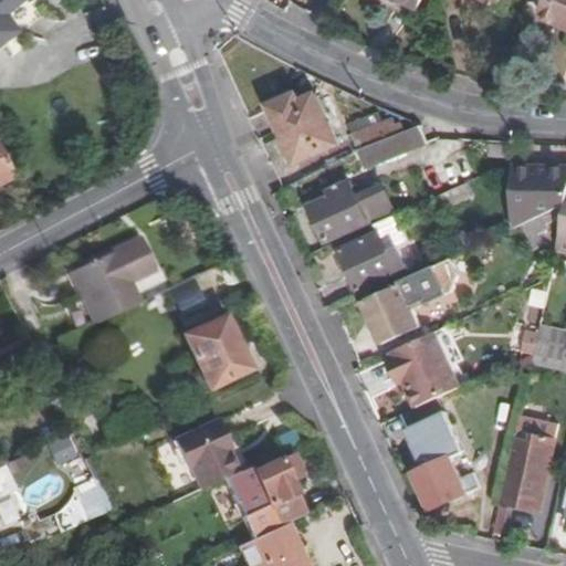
[(416,12),(388,0),(357,0),(357,1),(409,24),(416,12)]
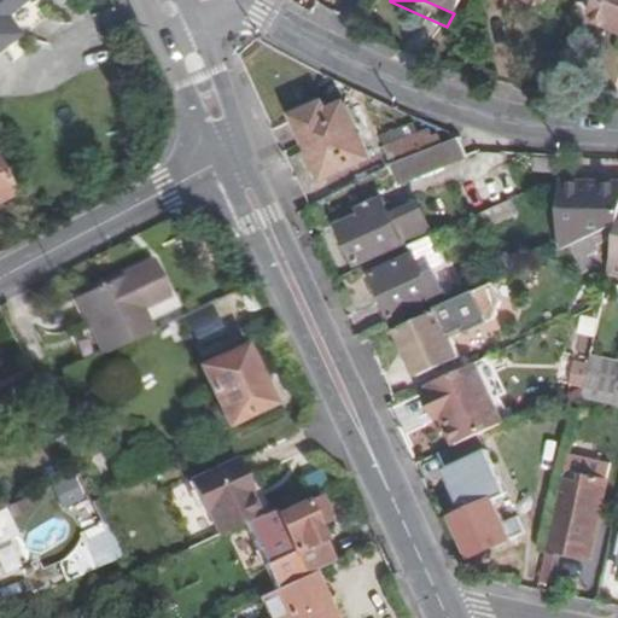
[(424,0),(454,13),(459,0),(424,0)]
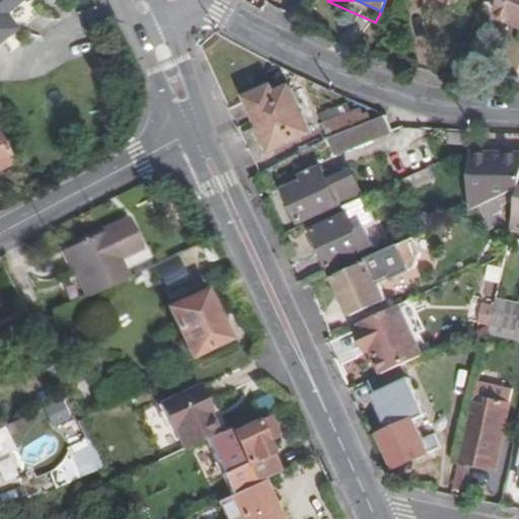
[(518,0),(504,0),(499,15),(518,22),(518,0)]
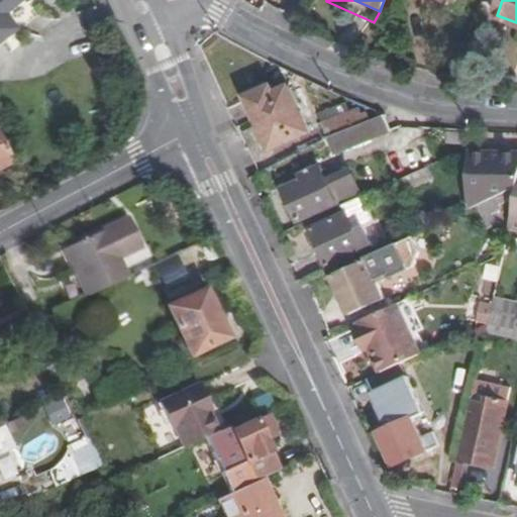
[(0,38),(12,29),(0,13),(0,38)]
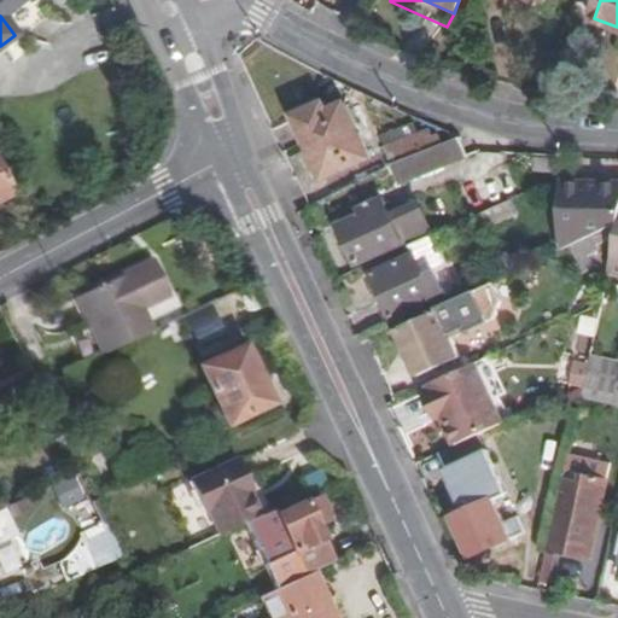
[(296,114),(325,176),(369,156),(344,100),(328,108),(324,100),(296,114)]
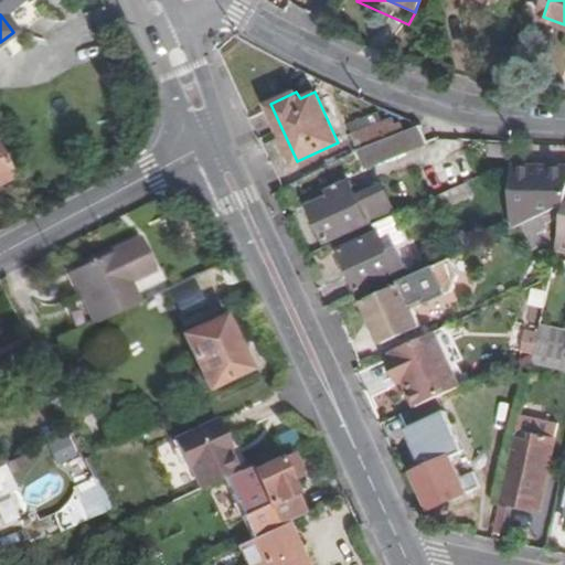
[(360,152),(363,150),(407,129),(404,121),(396,126),(394,119),(353,139),(360,152)]
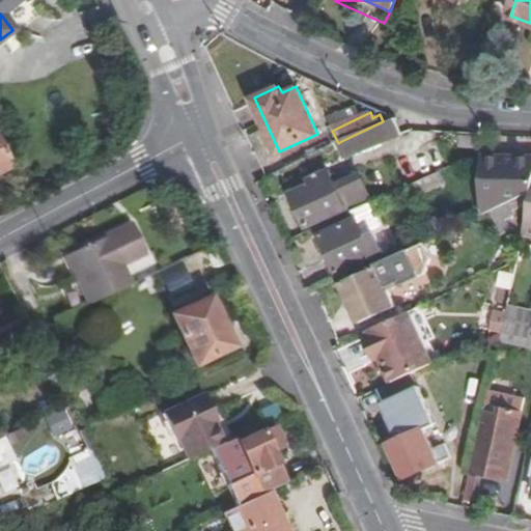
[(383,121),(341,141),(348,159),(402,133),(394,116),(383,121)]
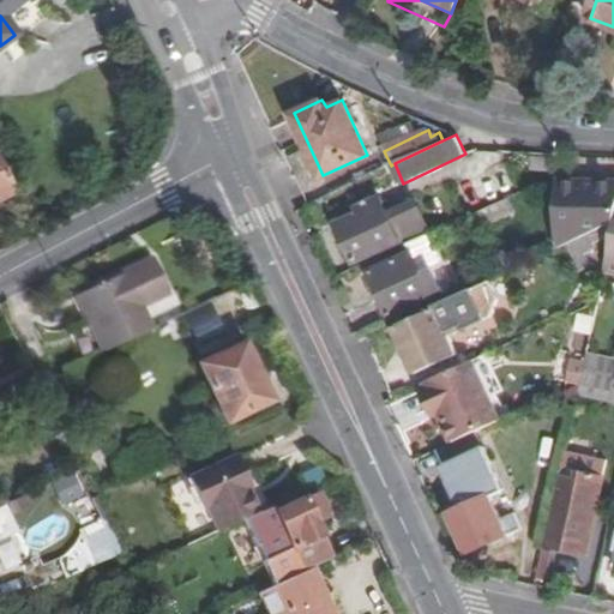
[(0,204),(17,194),(0,164),(0,204)]
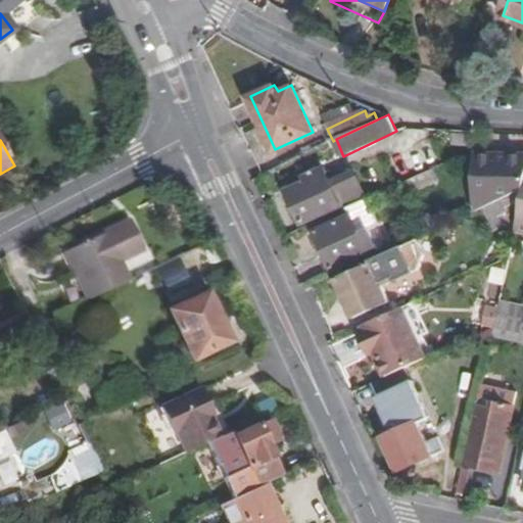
[(477,210),(522,188),(522,153),(479,152),(477,210)]
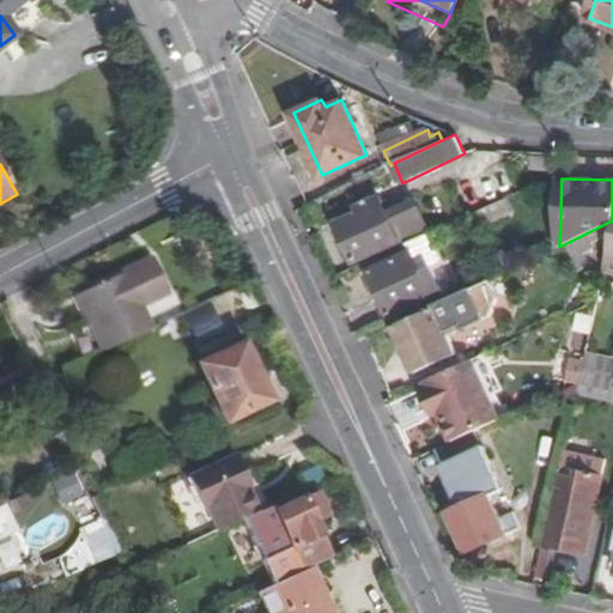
[(0,211),(20,201),(17,194),(0,204),(0,211)]
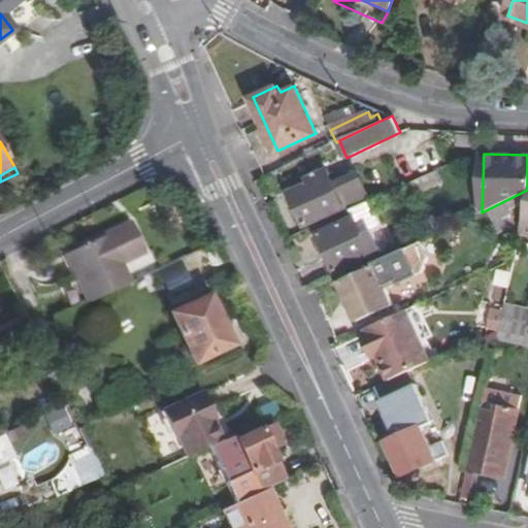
[(439,169),(407,183),(414,195),(444,182),(439,169)]
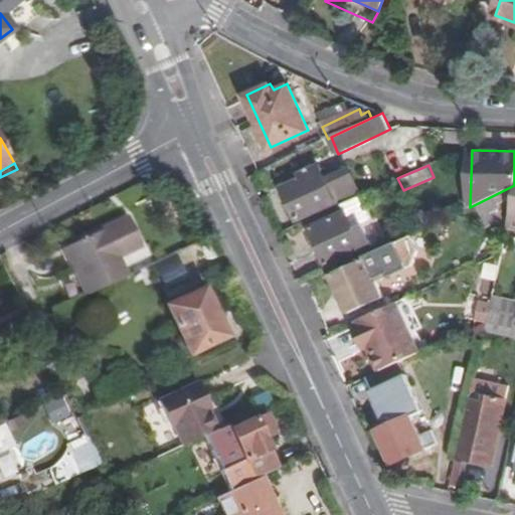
[(286,191),(298,217),(359,189),(353,175),(329,186),(321,168),(308,174),(310,180),(286,191)]
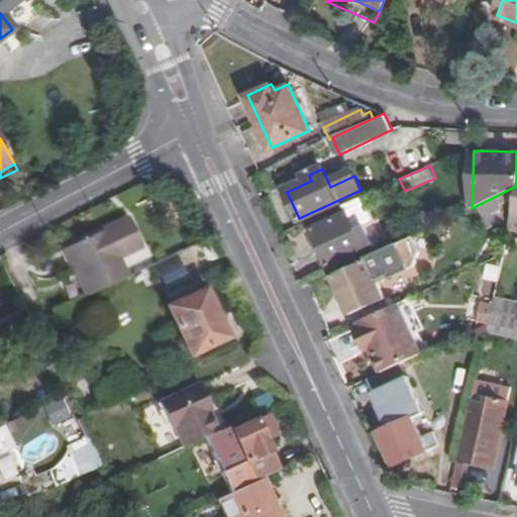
[(347,210),(352,221),(363,217),(365,222),(370,219),(359,197),(344,203),(347,210)]
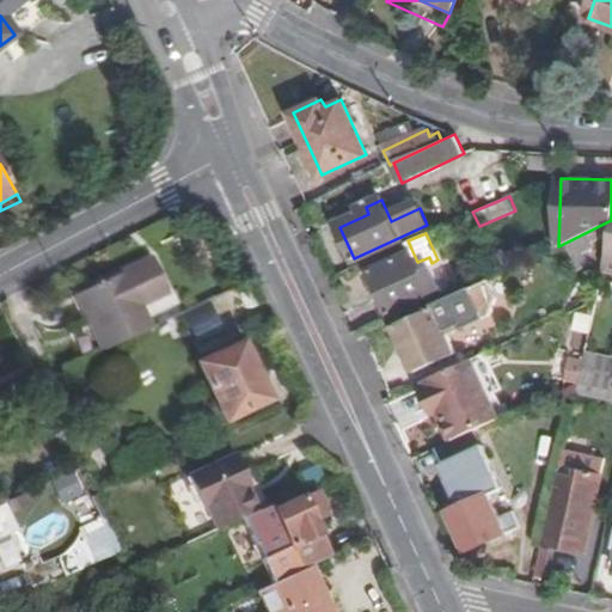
[(383,294),(375,298),(384,314),(442,288),(432,263),(429,257),(417,262),(411,249),(369,267),(383,294)]
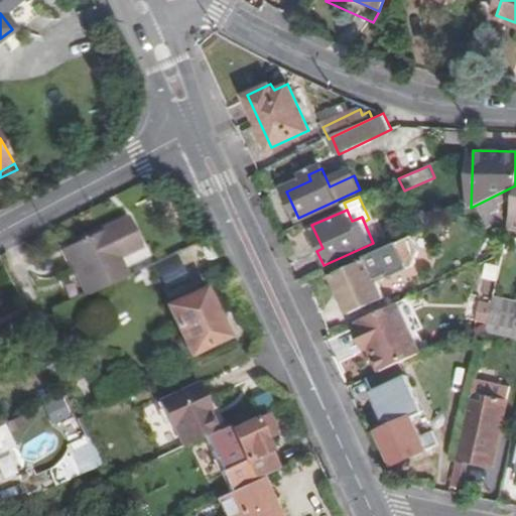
[(123,254),(147,245),(148,245),(135,218),(70,248),(91,295),(131,276),(129,271),(123,254)]
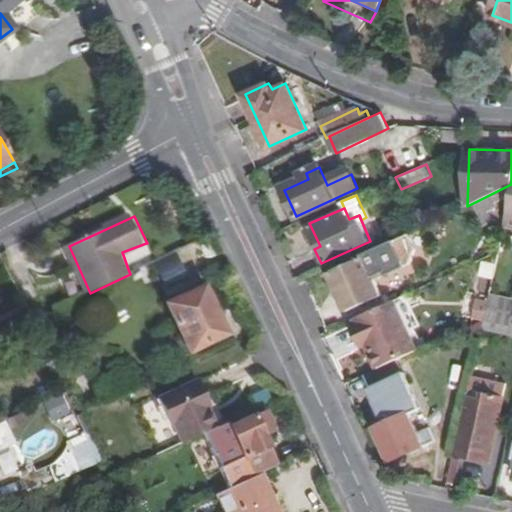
[(122,252),(128,269),(152,257),(146,243),(122,252)]
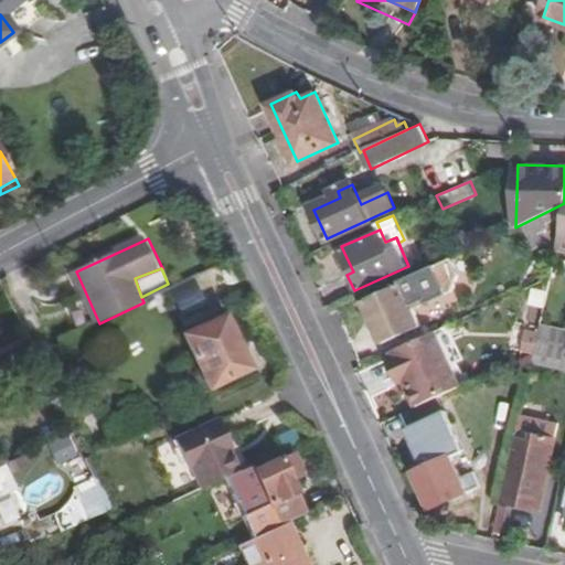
[(385,340),(422,323),(404,283),(365,299),(385,340)]
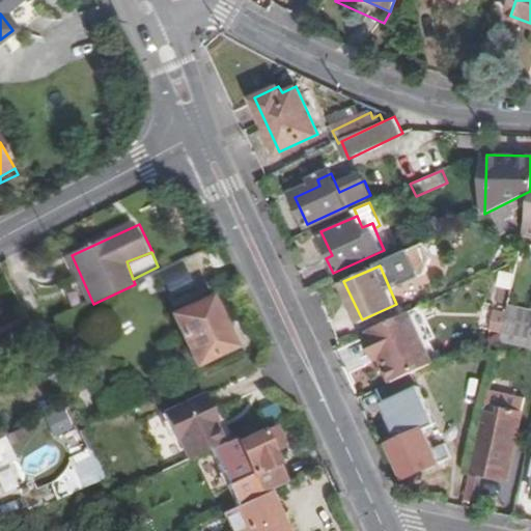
[(515,272),(511,289),(524,291),(528,275),(515,272)]
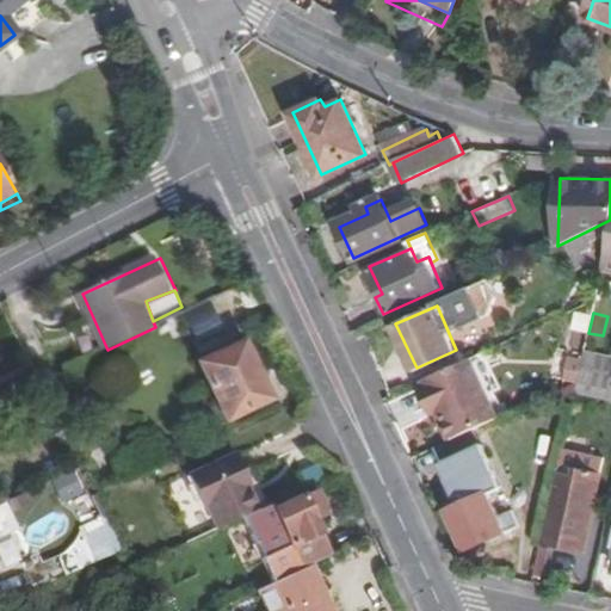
[(250,368),(239,346),(196,366),(205,387),(208,387),(223,421),(267,401),(252,366),(250,368)]
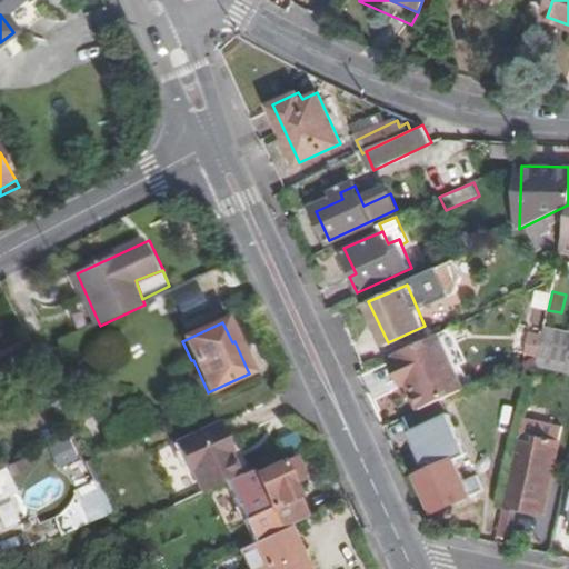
[(541,369),(568,370),(568,330),(543,329),(541,369)]
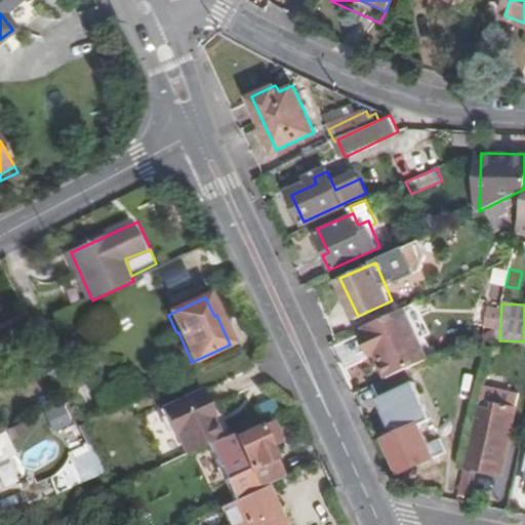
[(428,358),(405,306),(366,323),(368,328),(365,330),(371,347),(375,345),(388,374),(406,367),(428,358)]
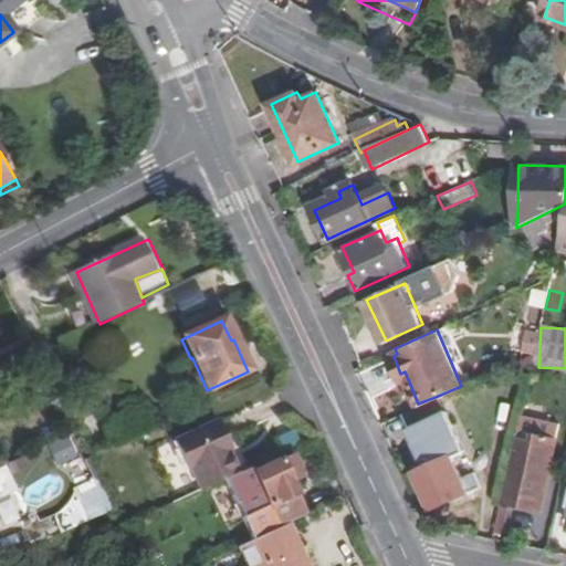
[(98,396),(64,411),(70,422),(91,413),(94,421),(108,416),(98,396)]
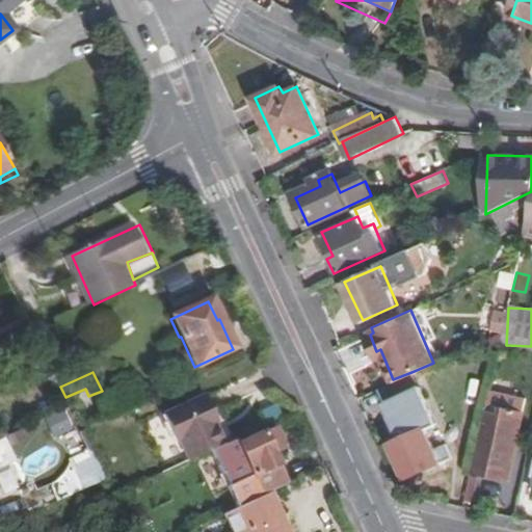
[(393,379),(378,387),(383,399),(381,400),(398,436),(390,441),(405,476),(448,456),(442,444),(434,447),(425,425),(435,421),(419,382),(416,383),(411,372),(393,379)]
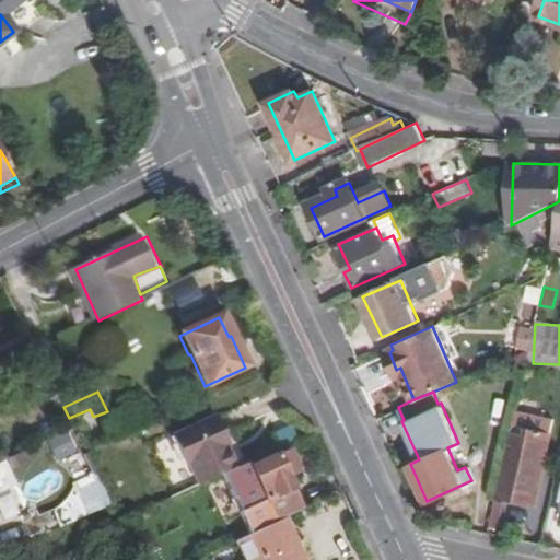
[(171,439),(178,456),(223,435),(216,417),(171,439)]
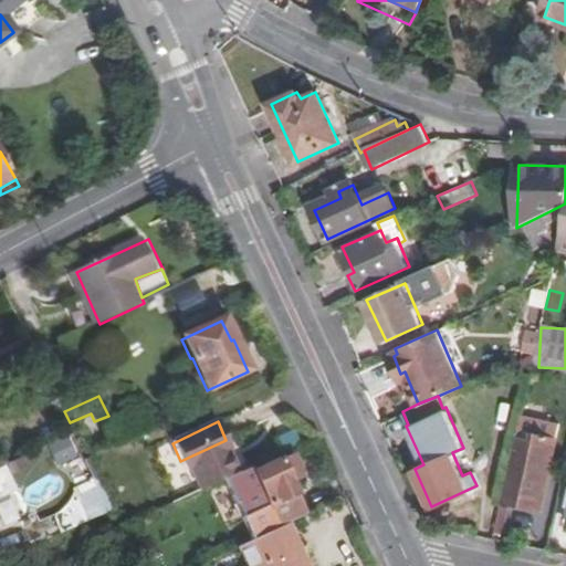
[(517,436),(503,502),(540,510),(557,437),(534,431),(533,439),(517,436)]
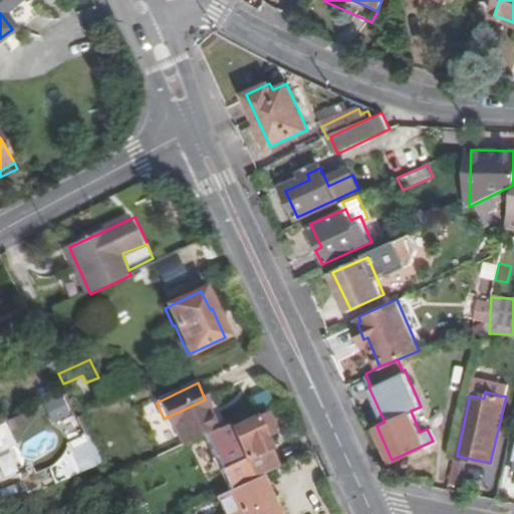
[(48,423),(68,419),(63,397),(43,401),(48,423)]
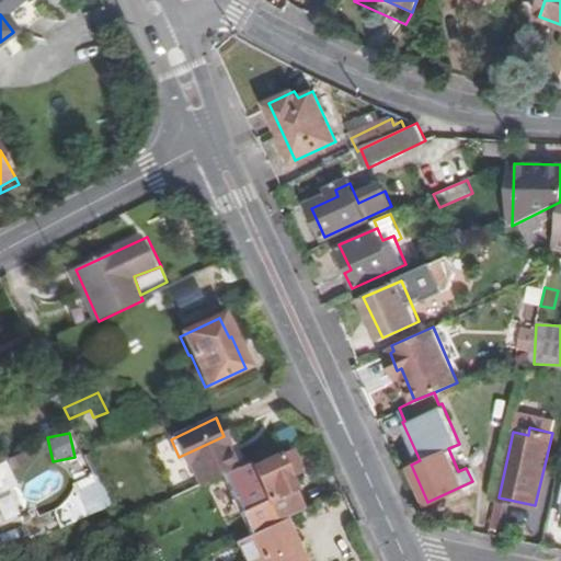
[(224,436),(179,457),(183,467),(189,466),(197,488),(236,470),(226,448),(229,447),(224,436)]
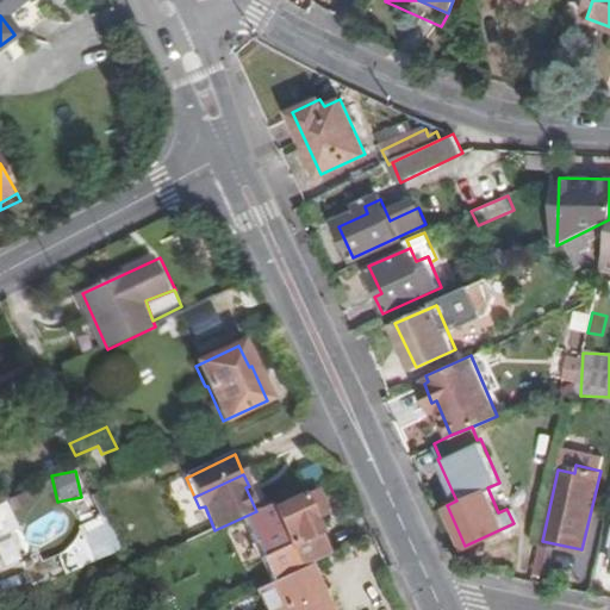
[(310,565),(328,556),(311,520),(322,514),(313,496),(273,514),(298,571),(310,565)]
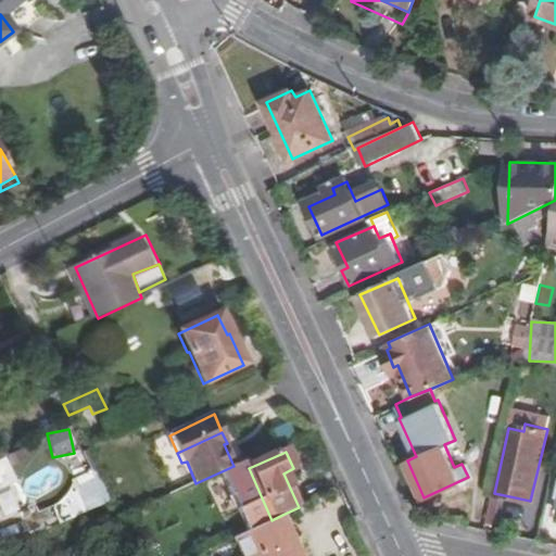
[(52,504),(57,521),(109,506),(98,470),(66,480),(72,497),(52,504)]
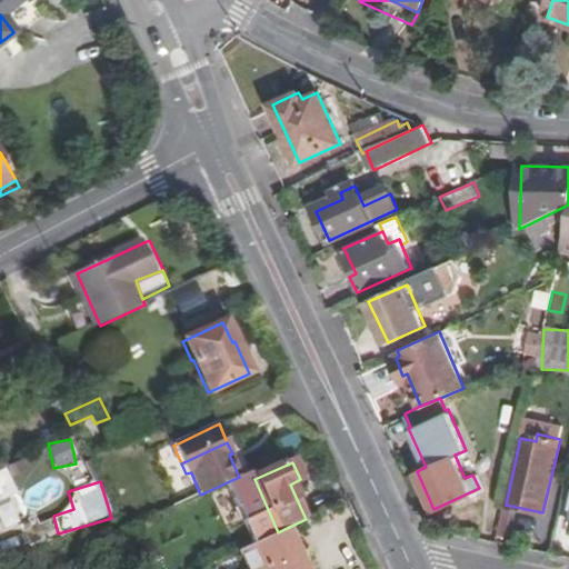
[(278,532),(240,550),(248,568),(306,568),(289,527),(278,532)]
